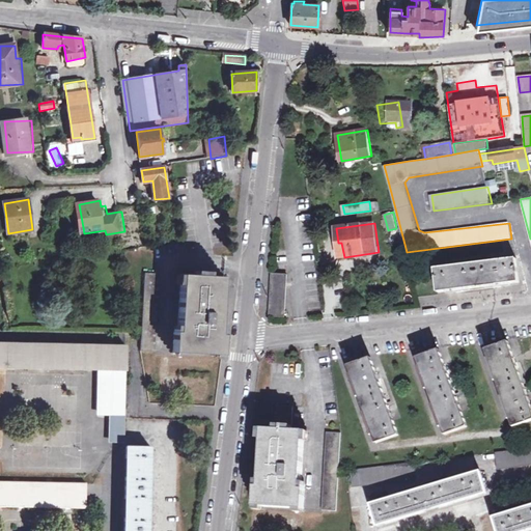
[(521,282),(518,258),(436,268),(439,291),(521,282)]
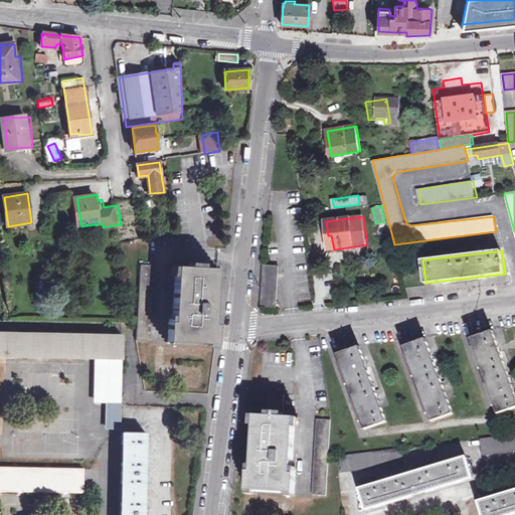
[(138,339),(151,340),(156,265),(148,265),(143,265),(138,339)]
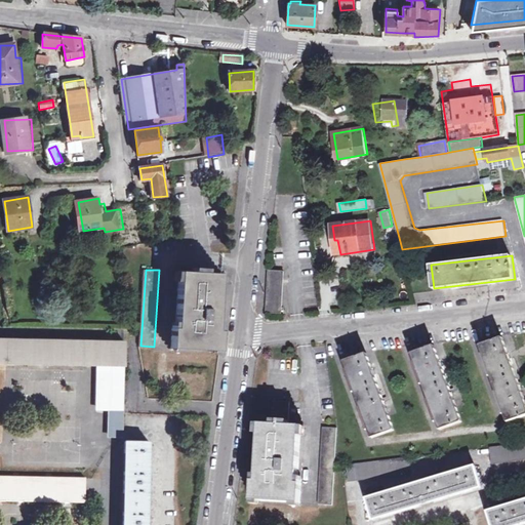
[(180,271),(176,328),(174,328),(172,348),(219,351),(221,331),(217,330),(218,314),(221,274),(217,274),(180,271)]
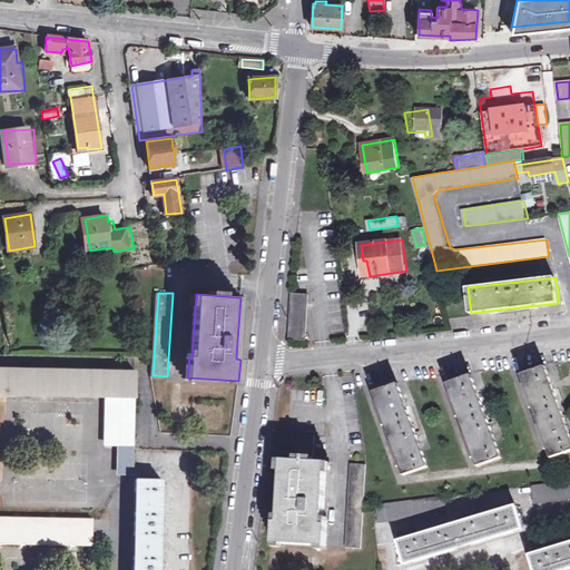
[(293,340),(308,340),(311,294),(295,294),(293,340)]
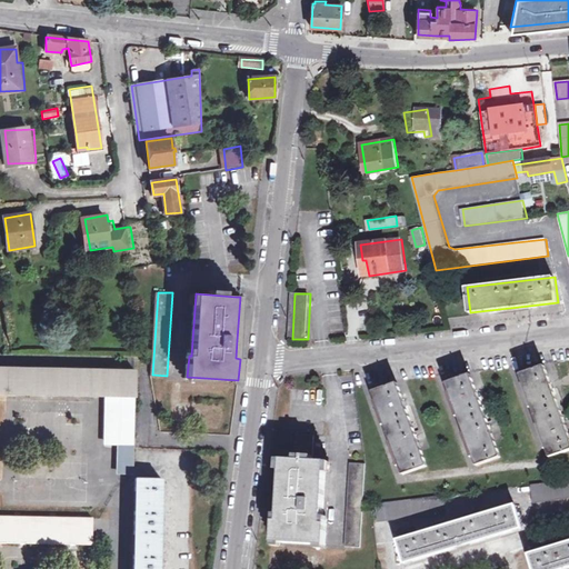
[(0,366),(0,392),(3,393),(103,396),(136,396),(136,370),(0,366)]
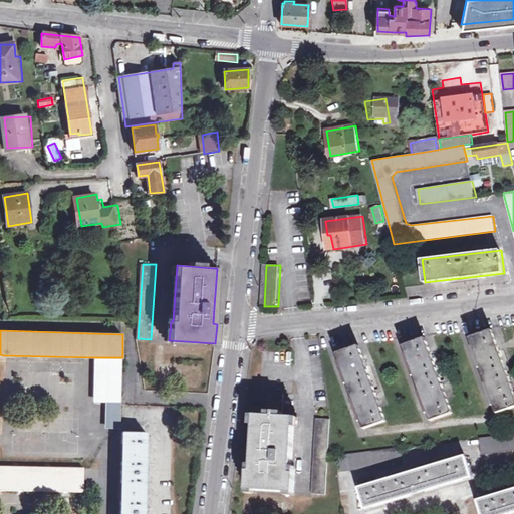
[(471,338),(498,413),(513,406),(513,388),(493,330),(471,338)]
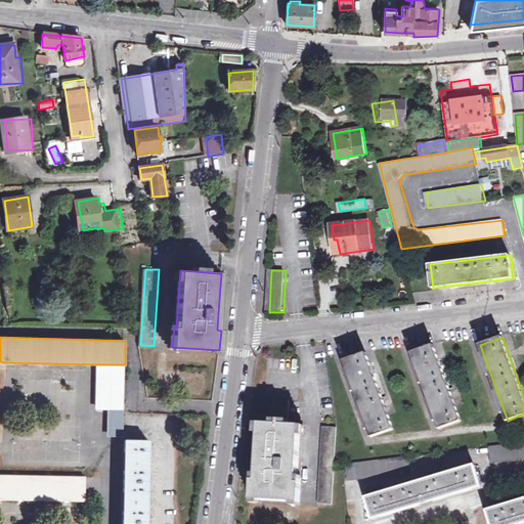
[(412,352),(440,428),(444,426),(463,420),(457,406),(435,344),(412,352)]
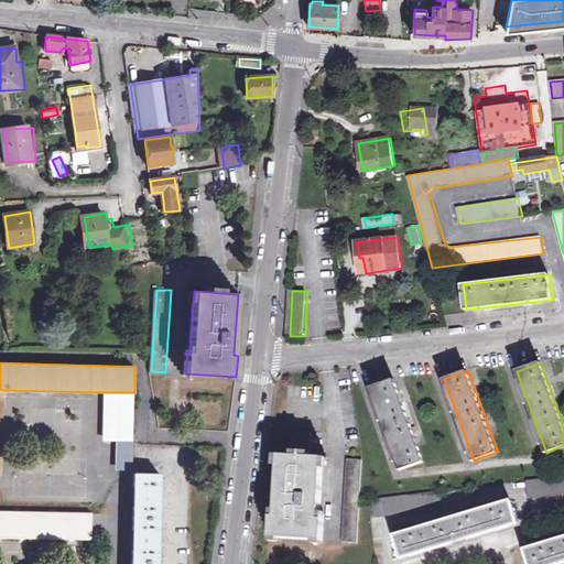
[(371,388),(401,469),(416,464),(425,461),(420,448),(394,379),(371,388)]
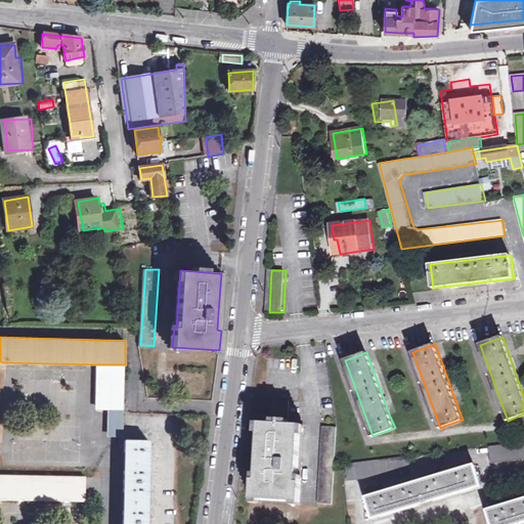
[(124,409),(125,364),(95,364),(94,408),(108,409),(124,409)]
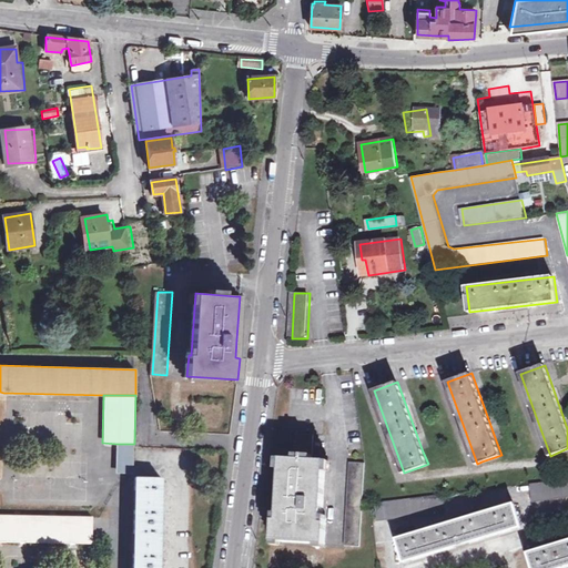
[(326,546),(327,524),(324,524),(327,463),(314,462),(315,435),(300,434),(297,460),(283,459),(279,520),(275,520),(274,543),(326,546)]
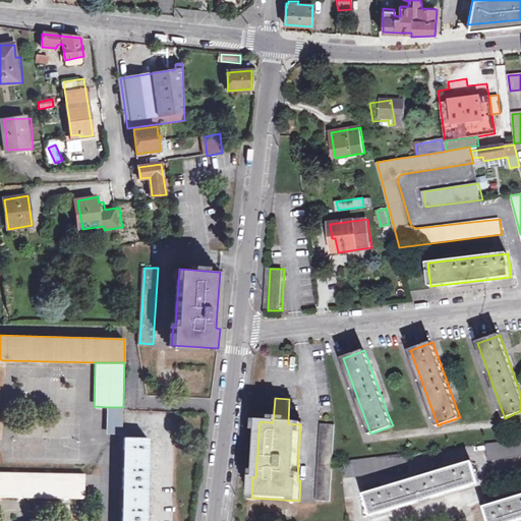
[(122,411),(123,407),(108,407),(107,435),(122,435),(122,411)]
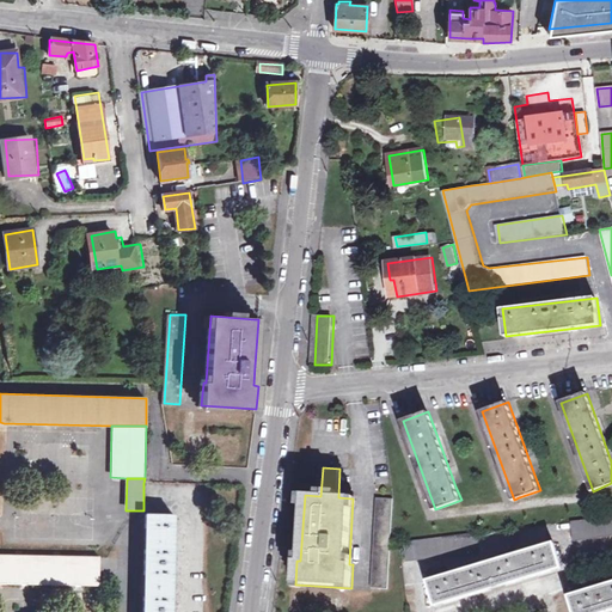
[(393,500),(378,500),(372,588),(387,589),(393,500)]
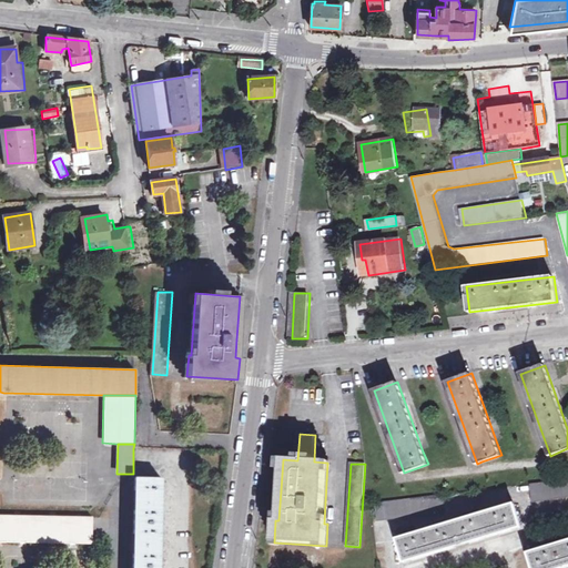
[(567,479),(529,485),(531,498),(567,494),(567,479)]
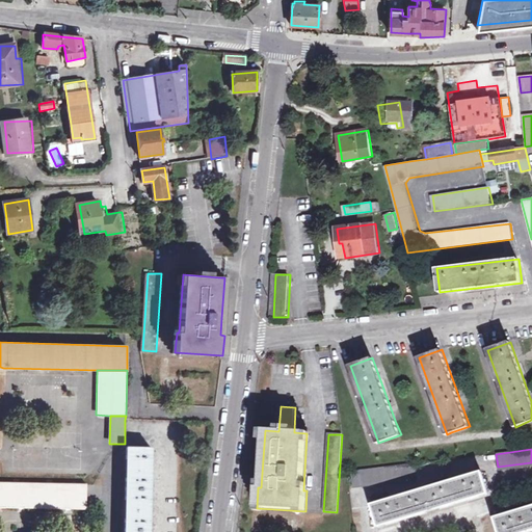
[(415,463),(351,471),(354,486),(418,479),(415,463)]
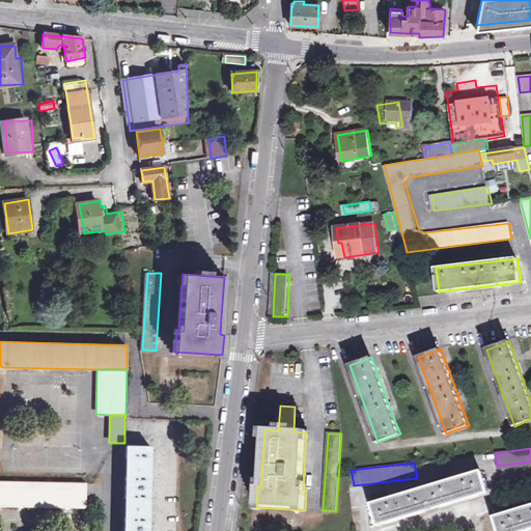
[(487,492),(480,471),(371,504),(379,526),(487,492)]
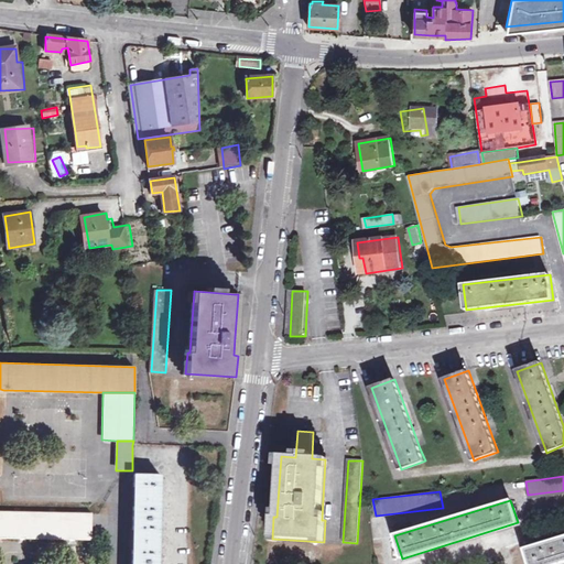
[(0,537),(91,539),(91,514),(0,512),(0,537)]
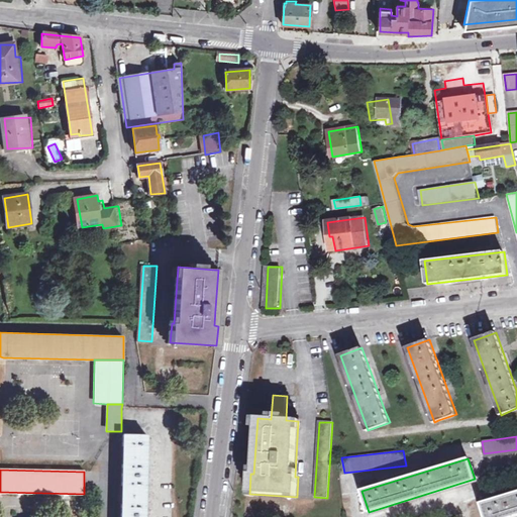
[(506,516),(516,514),(516,492),(482,503),(486,516),(506,516)]
